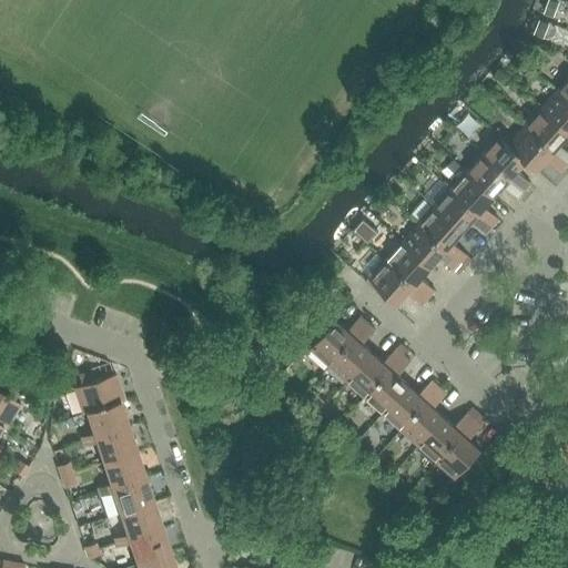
[(567,78),(557,90),(567,100),(567,78)]
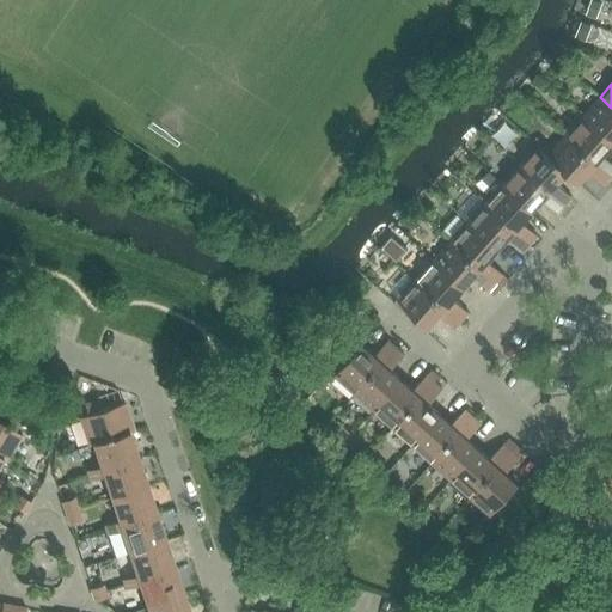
[(611,142),(611,108),(600,97),(583,116),(611,142)]
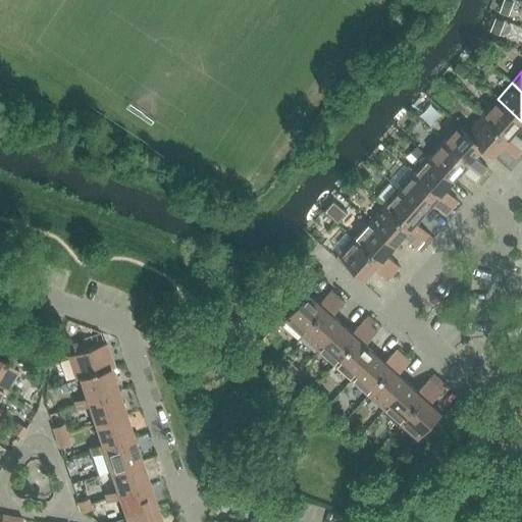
[(482,115),(521,151),(521,150),(521,139),(515,133),(521,124),(521,121),(498,99),(482,115)]
